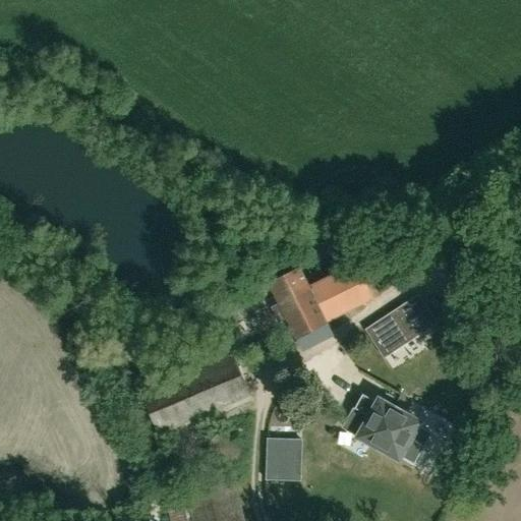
[(286,322),(295,340),(328,324),(327,322),(373,299),(356,263),(308,285),(299,267),(267,282),(268,285),(216,310),(234,347),(286,322)]
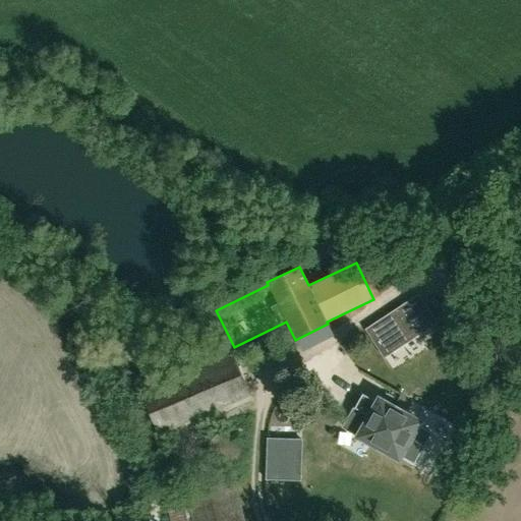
[(385,359),(433,327),(415,299),(366,332),(385,359)]
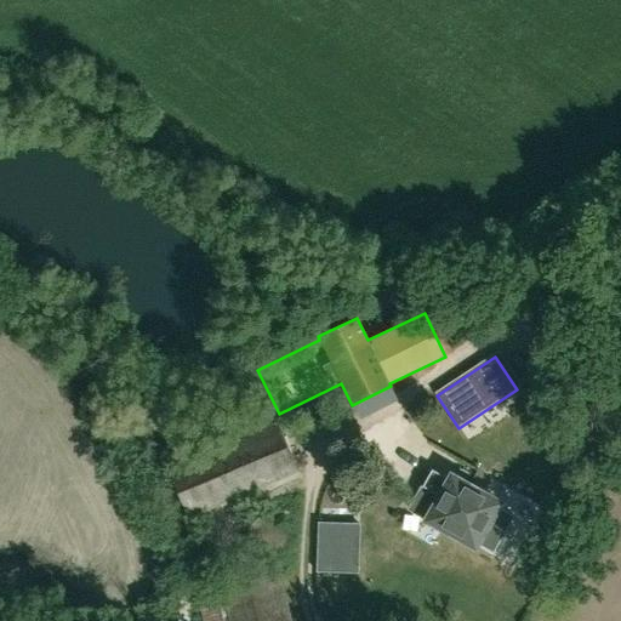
[(188,519),(298,472),(277,421),(166,467),(188,519)]
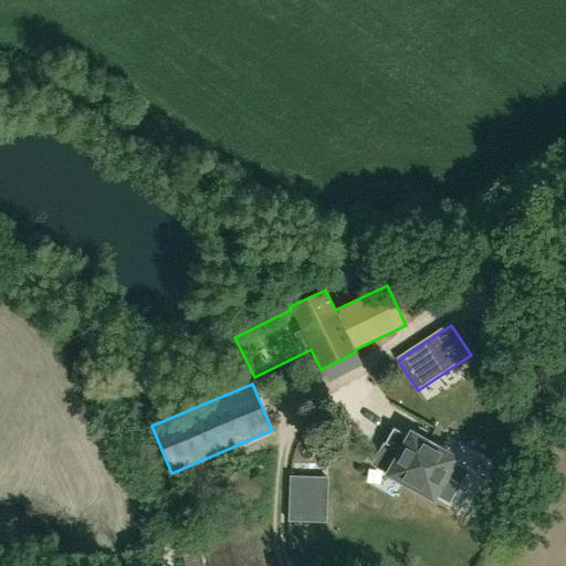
[(432,498),(453,459),(411,436),(389,473),(432,498)]
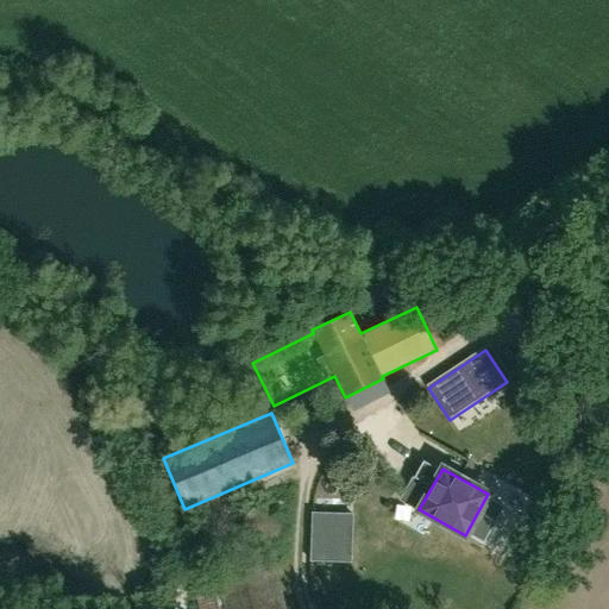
[(336,514),(312,513),(309,562),(334,562),(336,514)]
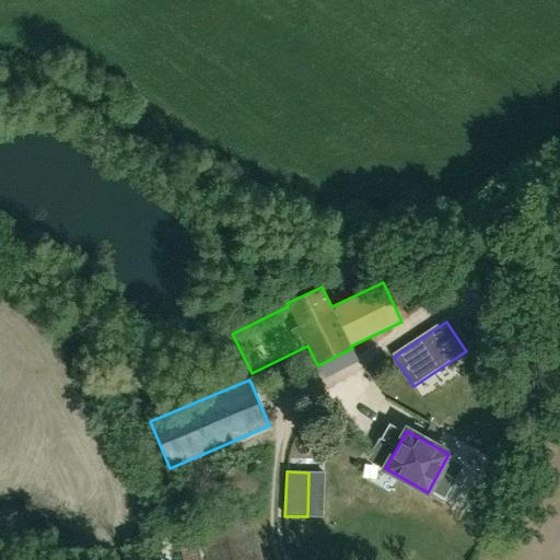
[(261,559),(252,517),(176,537),(182,559),(261,559)]
